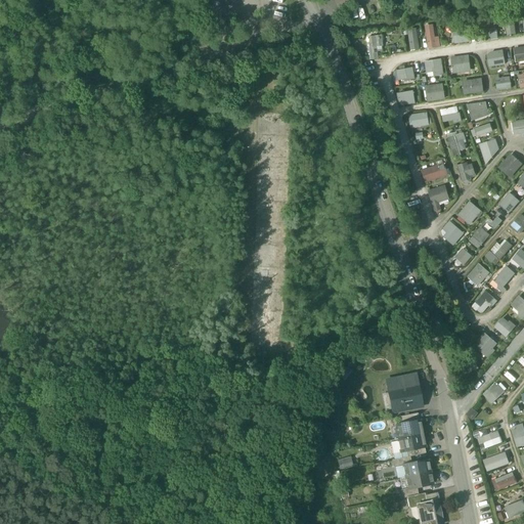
[(486,25),(490,40),(499,38),(495,23),(486,25)]
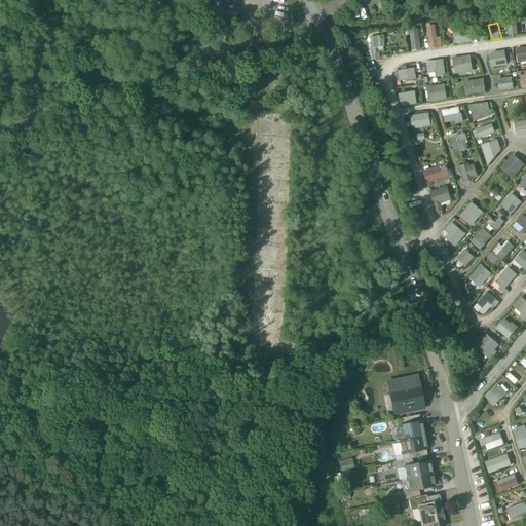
[(442,47),(441,36),(437,37),(435,24),(426,25),(428,48),(442,47)]
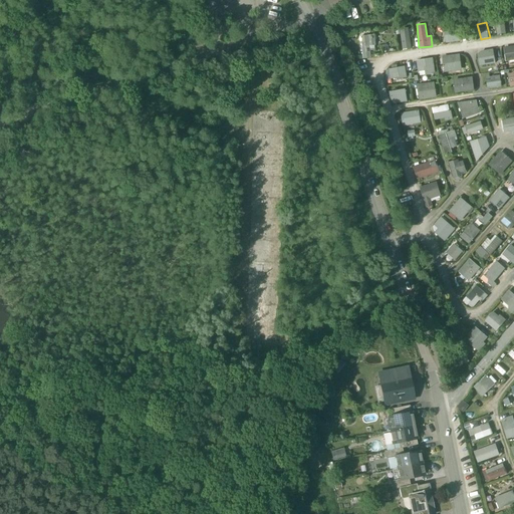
[(497,34),(506,33),(505,24),(497,25),(497,34)]
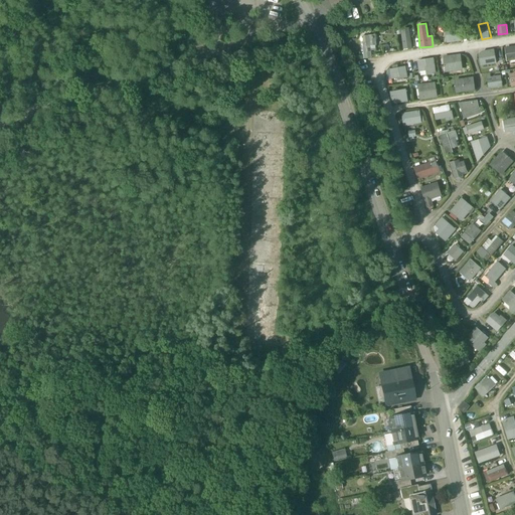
[(463,41),(463,27),(446,28),(446,42),(463,41)]
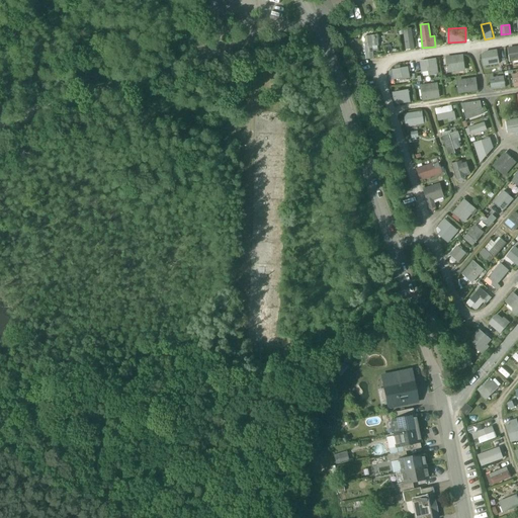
[(413,28),(405,28),(406,50),(415,50),(413,28)]
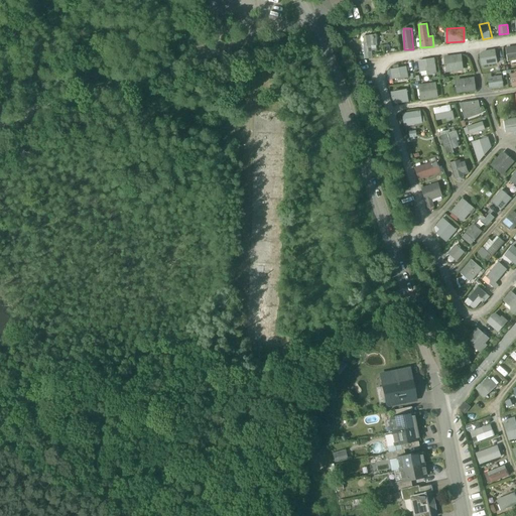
[(371,49),(376,49),(376,35),(362,35),(363,58),(371,58),(371,49)]
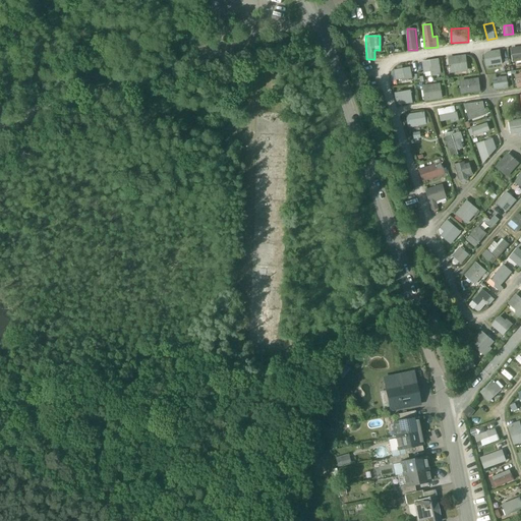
[(513,62),(520,60),(520,46),(511,48),(513,62)]
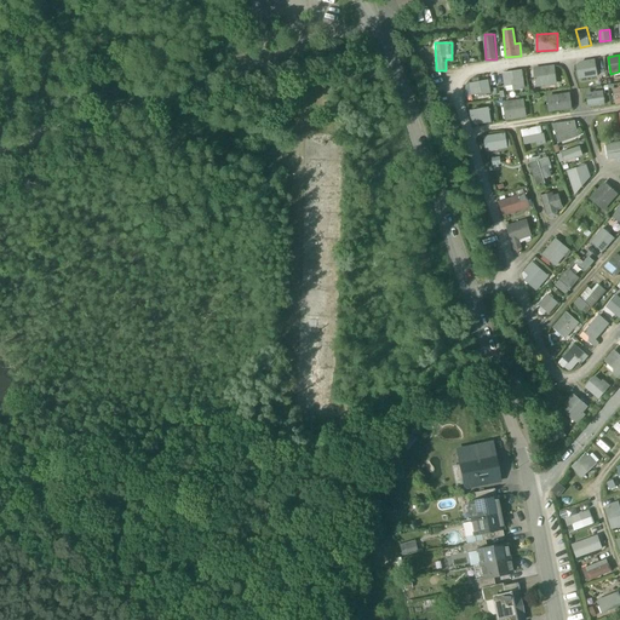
[(597,59),(578,62),(579,78),(598,76),(597,59)]
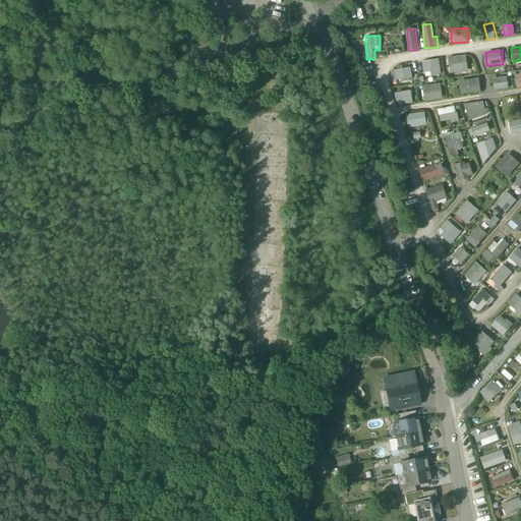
[(452,73),(469,70),(466,54),(449,57),(452,73)]
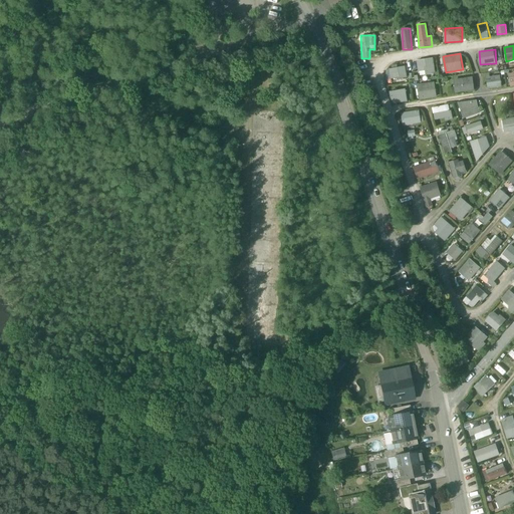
[(419,75),(436,73),(434,57),(418,59),(419,75)]
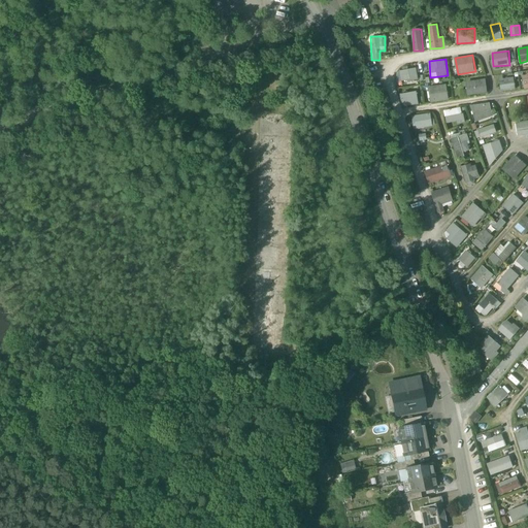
[(400,69),(400,80),(419,79),(418,68),(400,69)]
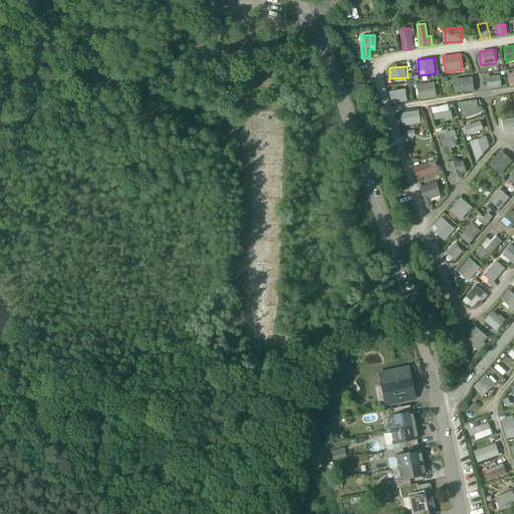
[(487,75),(487,87),(502,87),(501,75),(487,75)]
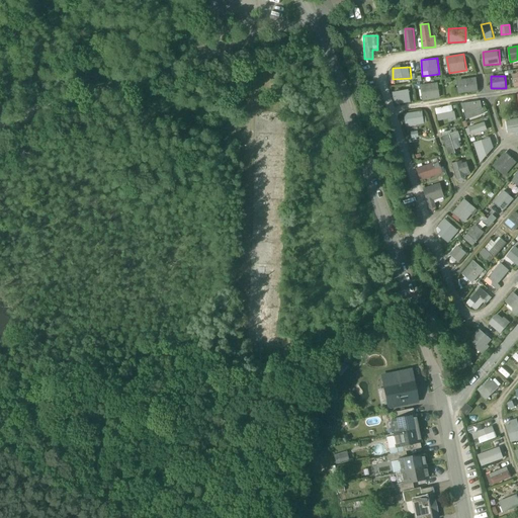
[(480,90),(477,77),(457,80),(459,94),(480,90)]
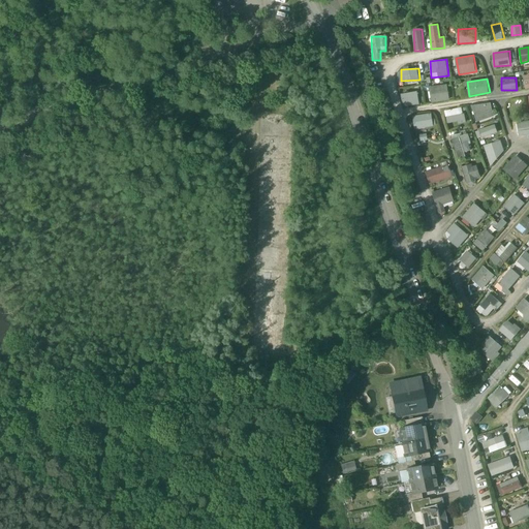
[(430,86),(431,102),(449,100),(448,85),(430,86)]
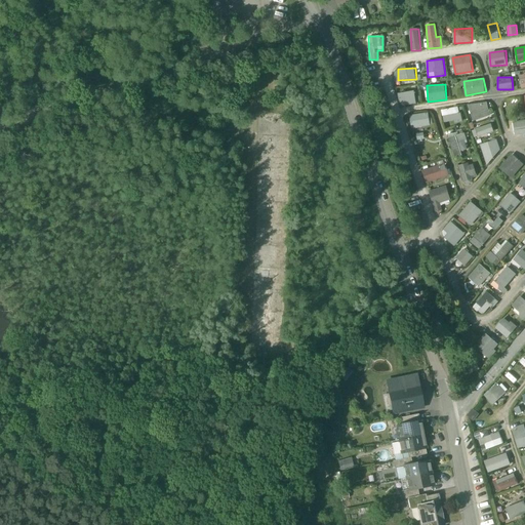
[(228,99),(241,101),(242,89),(229,88),(228,99)]
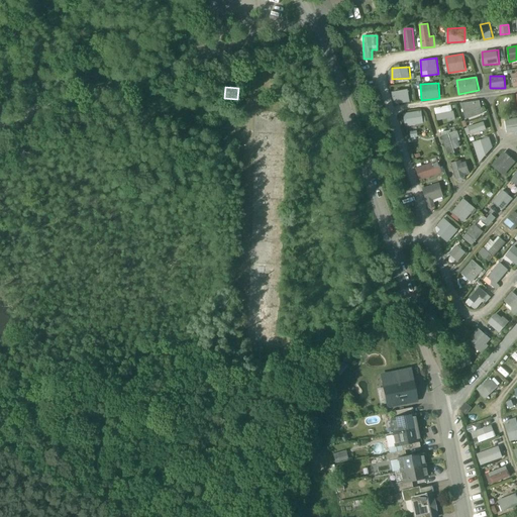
[(395,104),(410,102),(409,90),(394,91),(395,104)]
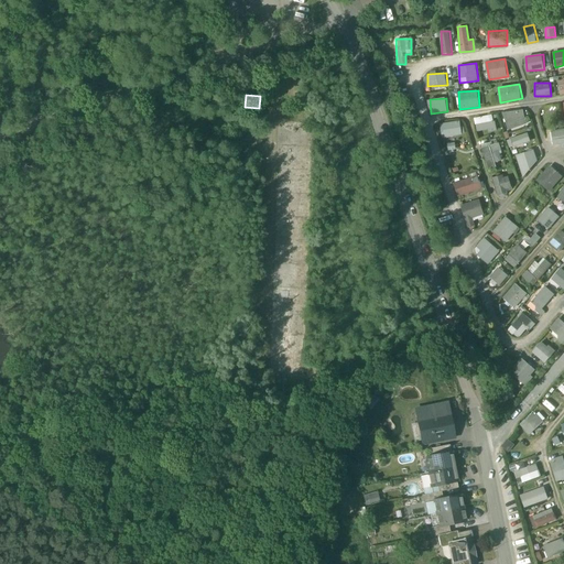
[(502,115),(508,131),(528,123),(522,108),(502,115)]
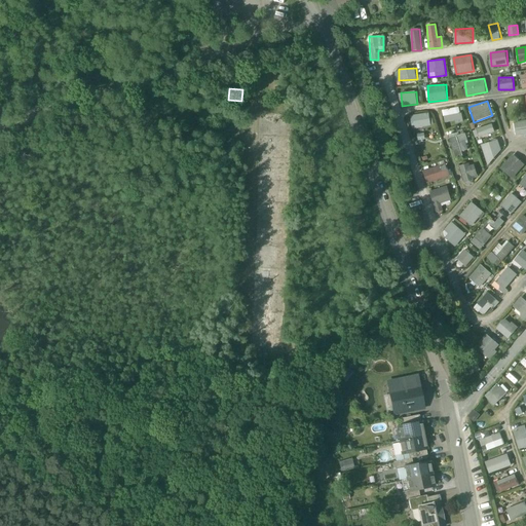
[(443,109),(444,122),(462,121),(461,108),(443,109)]
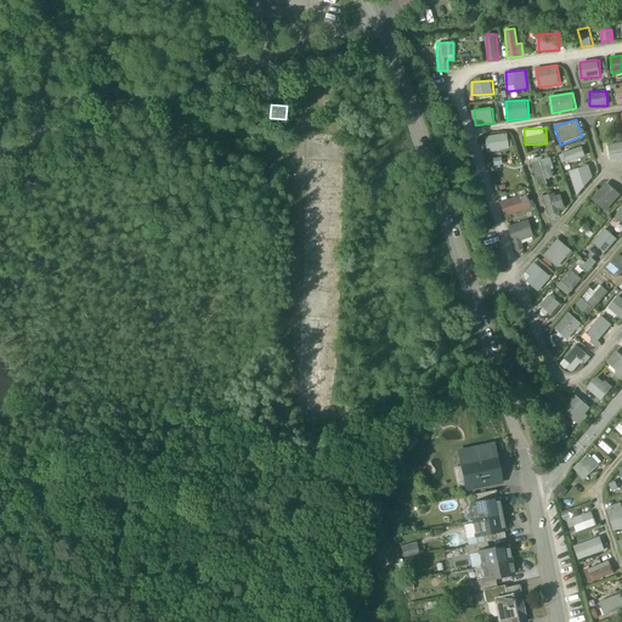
[(485,137),(488,153),(512,148),(508,133),(485,137)]
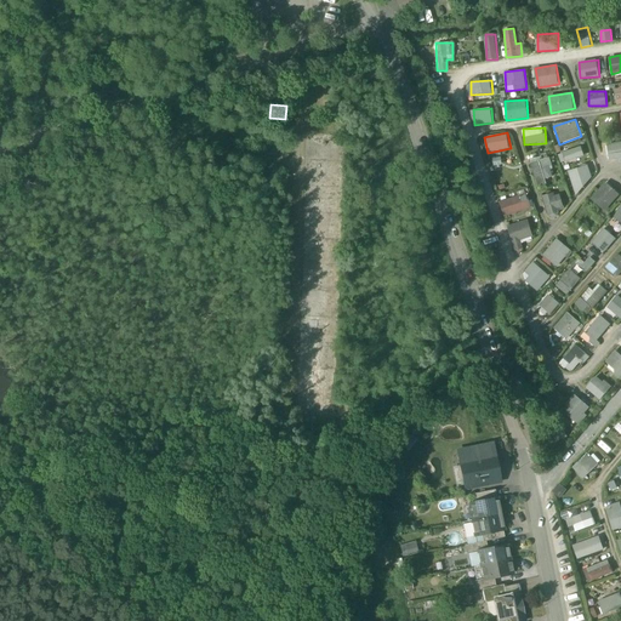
[(620,160),(620,159),(620,142),(607,144),(609,159),(620,158),(620,160)]
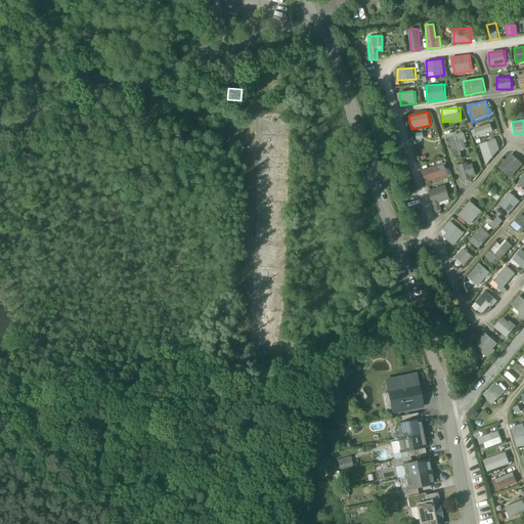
[(490,123),(471,130),(474,138),(493,130),(490,123)]
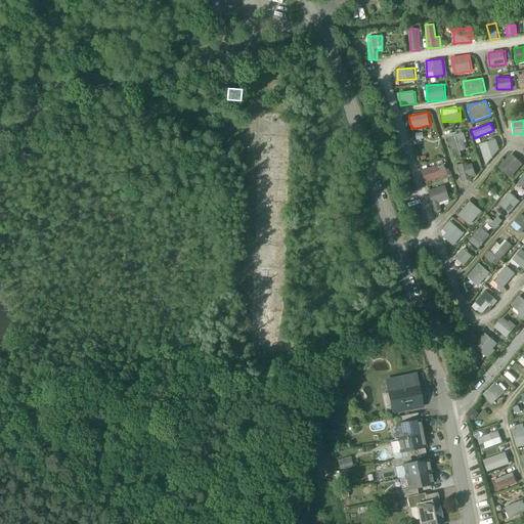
[(461,155),(460,150),(467,148),(463,131),(448,135),(453,156),(461,155)]
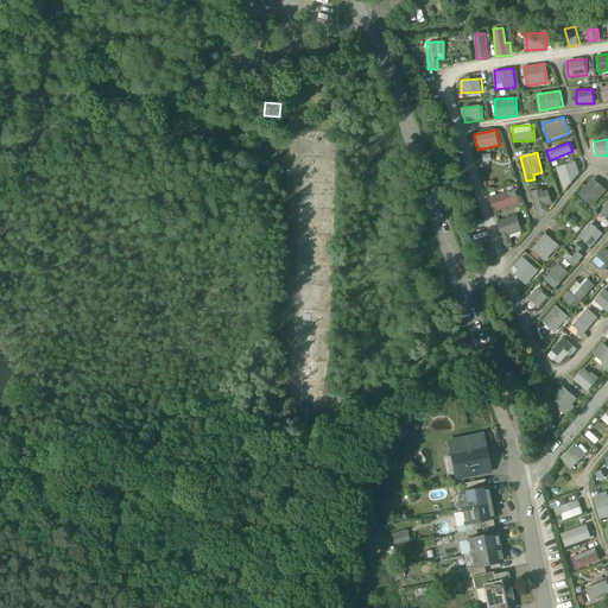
[(578,192),(591,207),(607,191),(594,177),(578,192)]
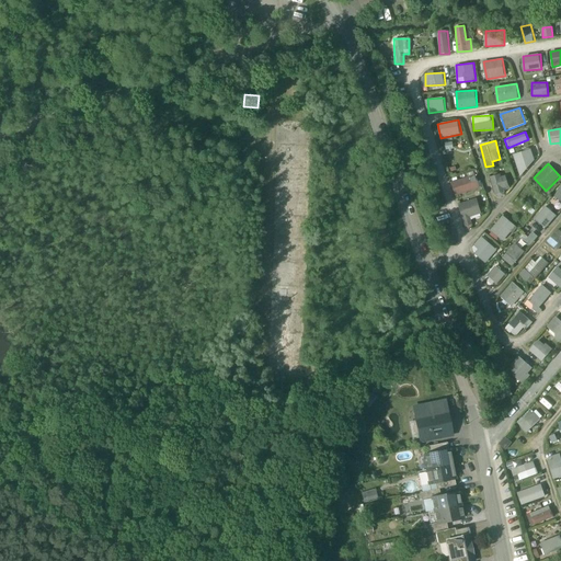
[(505,173),(490,178),(495,194),(511,190),(505,173)]
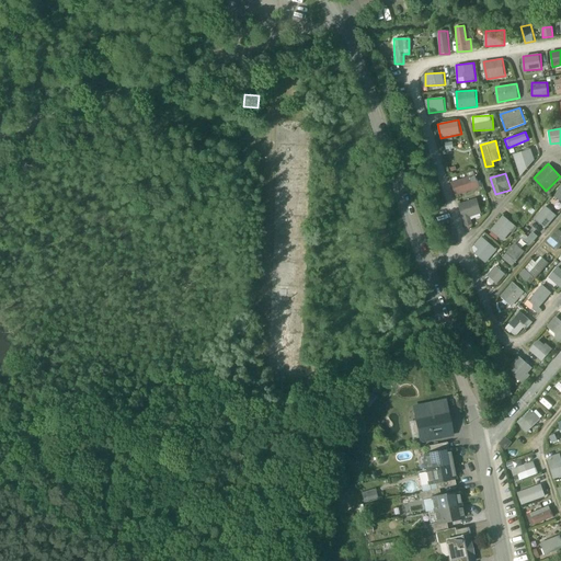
[(477,175),(451,181),(455,195),(481,189),(477,175)]
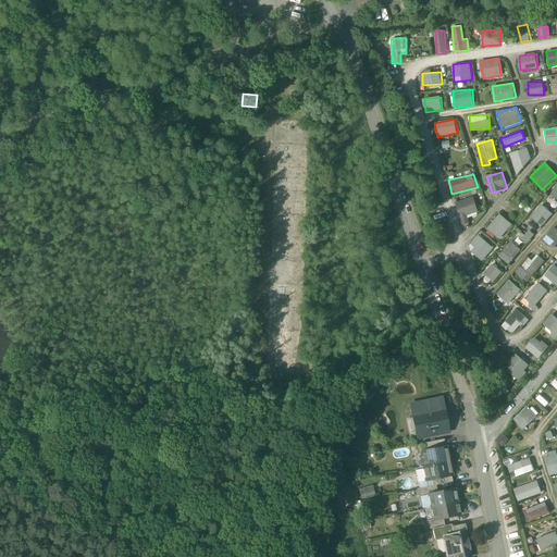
[(469,222),(467,215),(479,211),(473,196),(455,202),(462,225),(469,222)]
